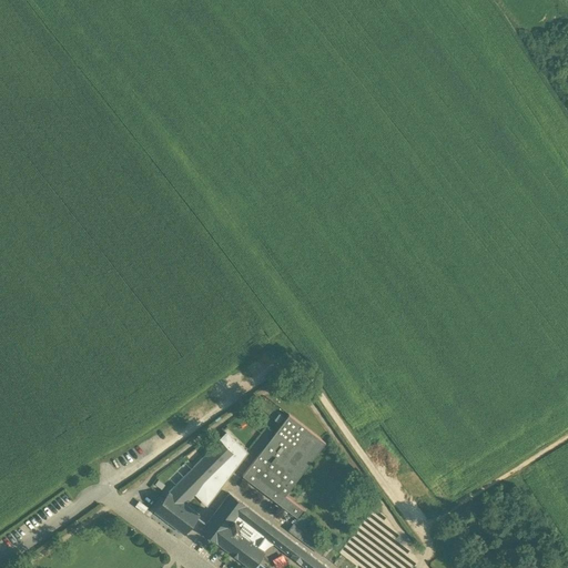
[(255,459),(243,475),(296,517),(303,509),(285,495),(325,443),(288,415),(255,459)]
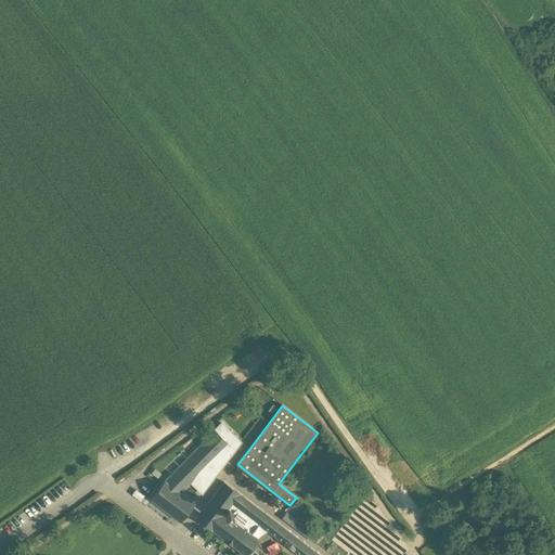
[(228,443),(192,481),(195,485),(194,486),(203,493),(241,442),(221,423),(215,429),(229,443),(228,444),(228,443)]
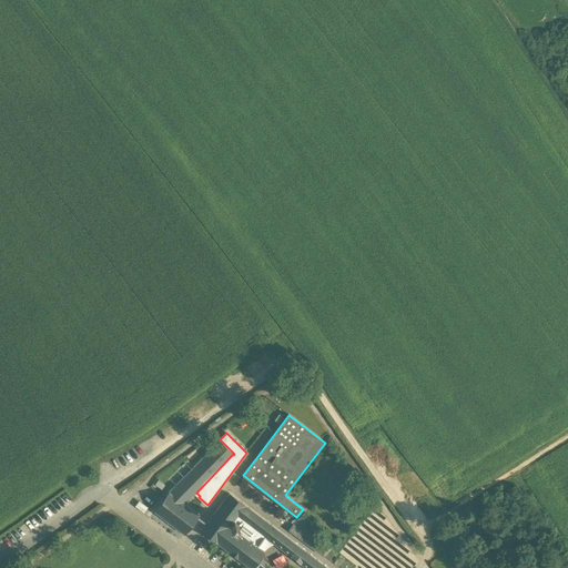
[(220,439),(170,492),(185,504),(196,493),(233,454),(233,455),(234,454),(220,439)]
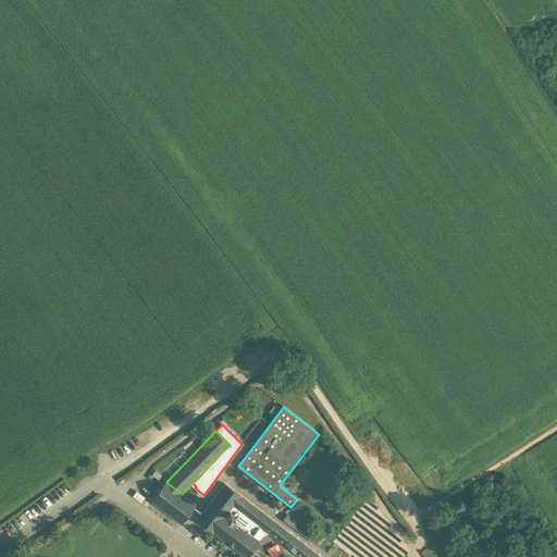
[(166,482),(165,482),(151,500),(181,523),(196,505),(182,494),(166,482)]
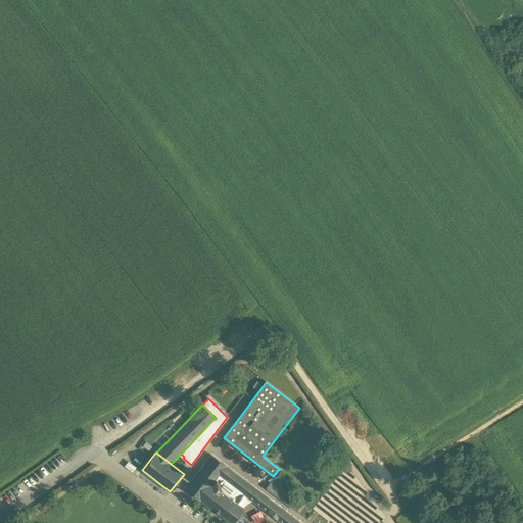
[(216,457),(211,454),(186,488),(231,522),(232,522),(244,509),(237,503),(244,493),(283,522),(301,522),(246,480),(216,457)]
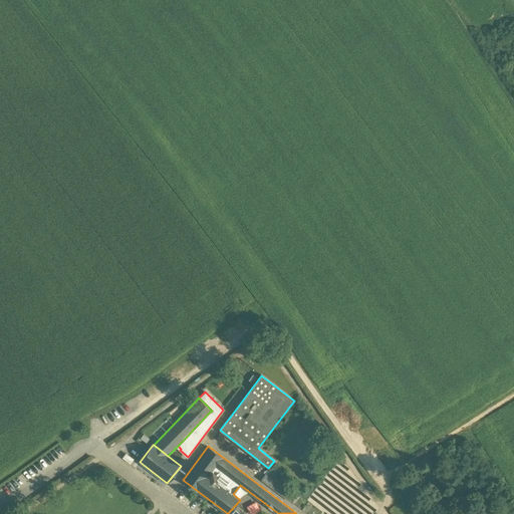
[(297,493),(268,471),(261,479),(291,502),(297,493)]
